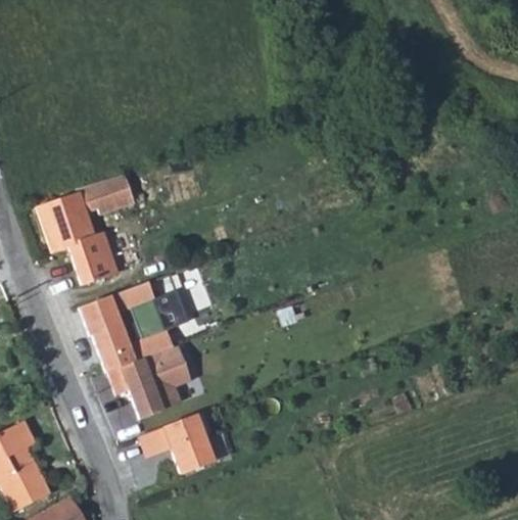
[(80,189),(81,193),(83,197),(99,192),(104,207),(135,198),(128,175),(80,189)]
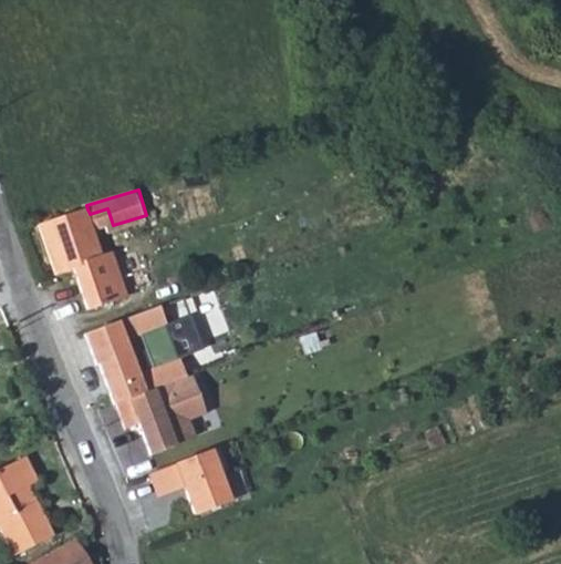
[(95,231),(113,225),(107,208),(90,214),(95,231)]
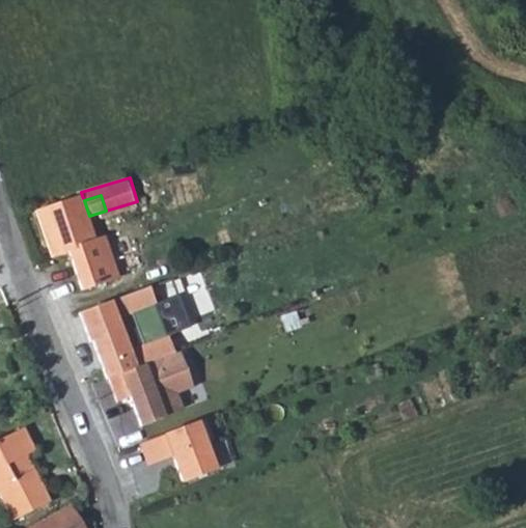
[(74,249),(78,265),(113,254),(107,234),(97,238),(89,216),(84,200),(82,196),(39,209),(55,255),(74,249)]
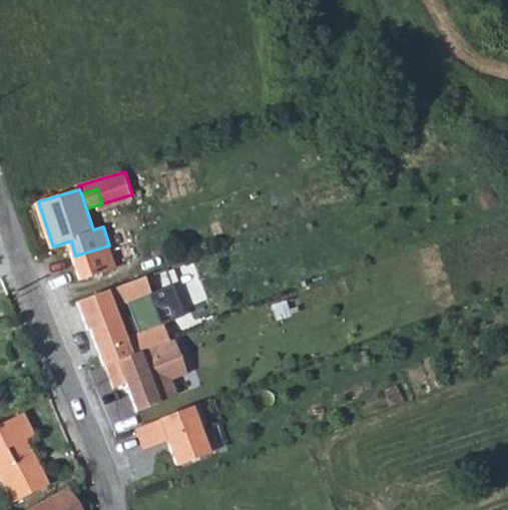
[(116,266),(109,245),(75,256),(82,278),(116,266)]
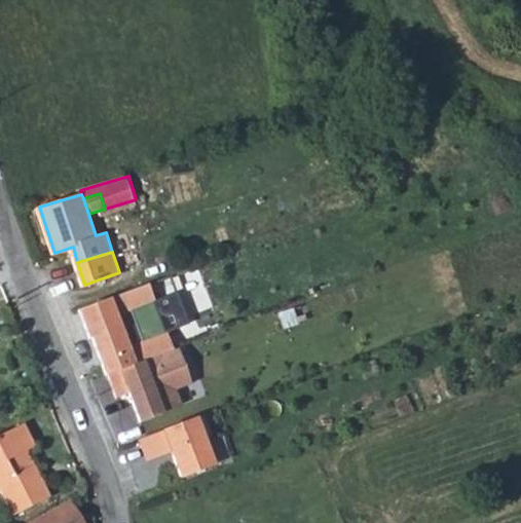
[(149,284),(79,309),(90,338),(92,337),(107,374),(108,374),(174,348),(168,331),(166,332),(155,302),(156,301),(149,284)]
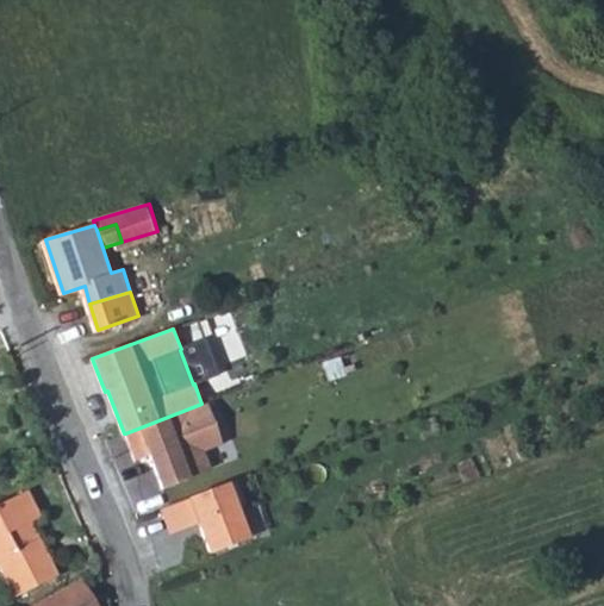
[(201,404),(125,433),(136,460),(151,454),(163,488),(190,479),(190,476),(211,468),(205,450),(224,443),(207,403),(201,404)]
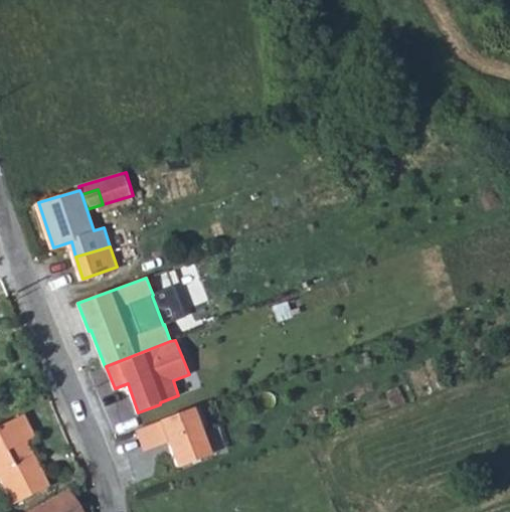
[(202,403),(137,429),(145,449),(170,439),(180,465),(211,453),(202,429),(210,425),(202,403)]
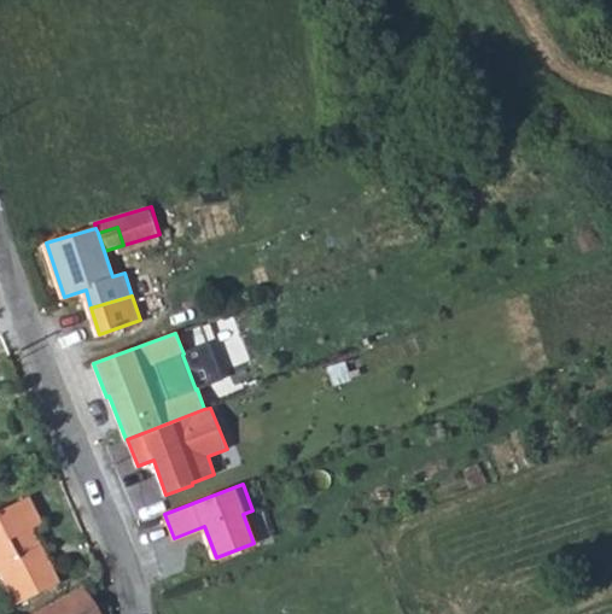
[(0,569),(16,602),(62,580),(44,543),(36,547),(28,530),(35,526),(44,522),(30,496),(0,510),(0,569)]
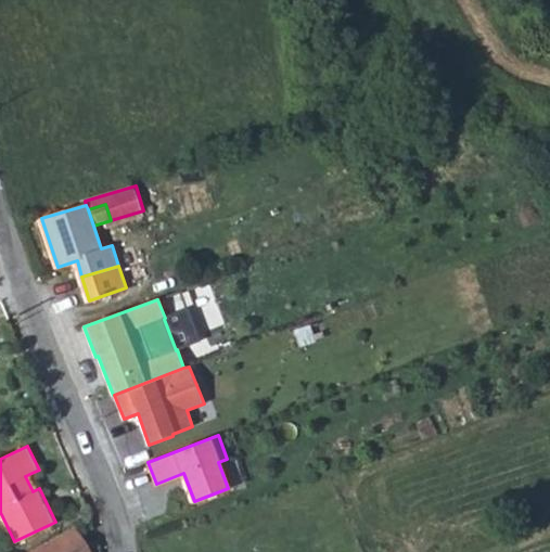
[(39,488),(32,473),(25,476),(33,491),(39,488)]
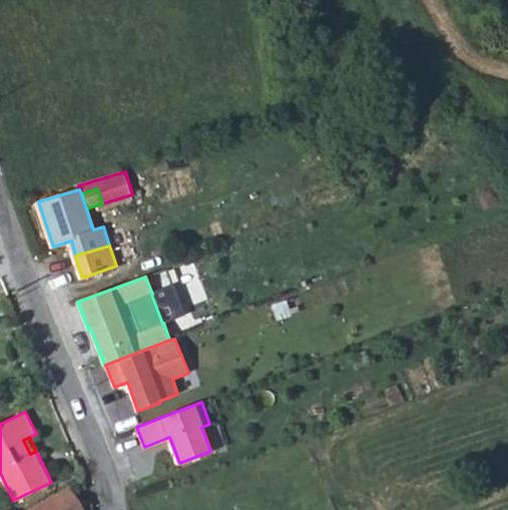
[(83,509),(70,487),(30,509),(83,509)]
